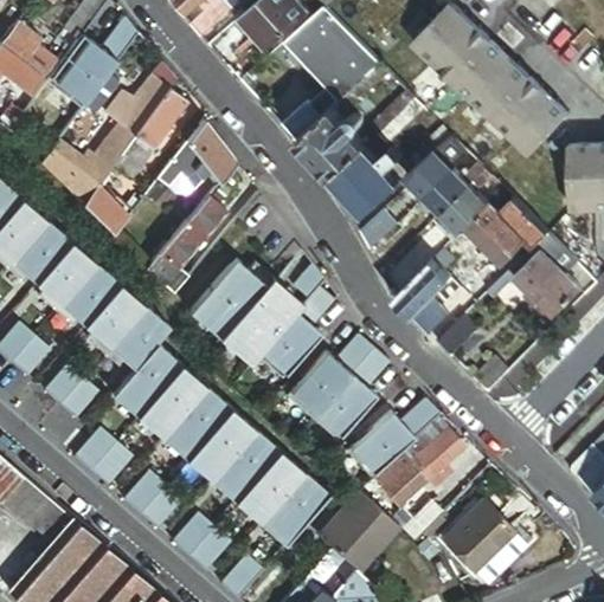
[(83,0),(63,27),(74,34),(77,38),(79,33),(104,0),(83,0)]
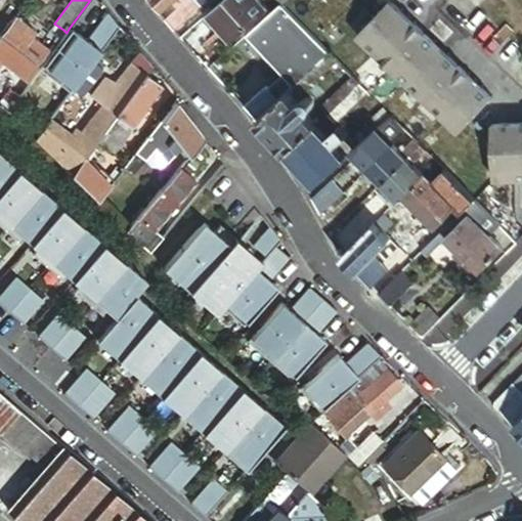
[(149,0),(146,3),(159,17),(171,7),(178,0),(149,0)]
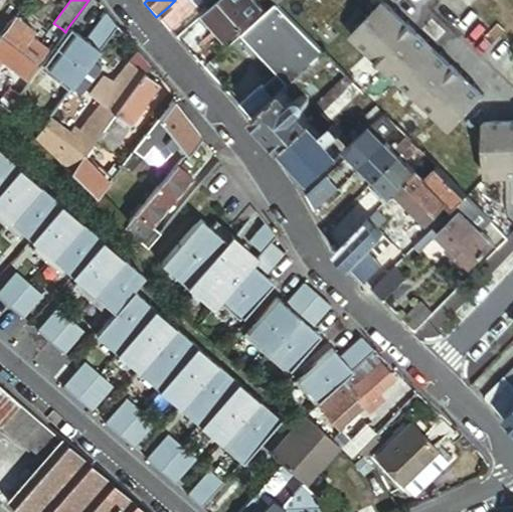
[(186,2),(184,0),(175,0),(168,7),(174,13),(186,2)]
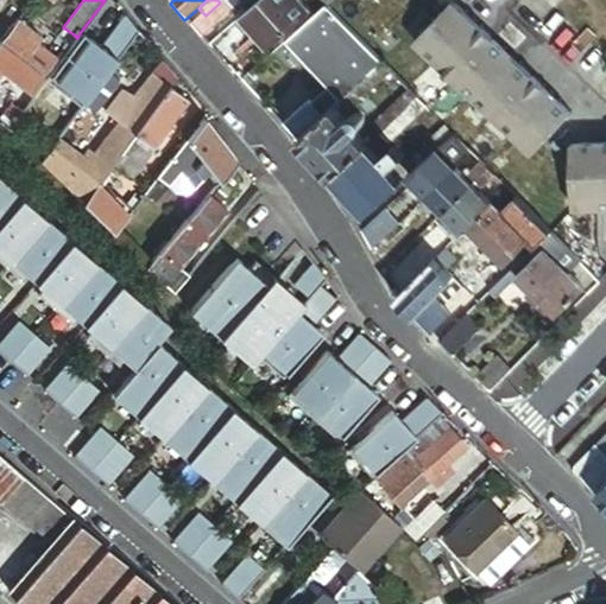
[(218,0),(220,2),(231,13),(245,1),(242,0),(218,0)]
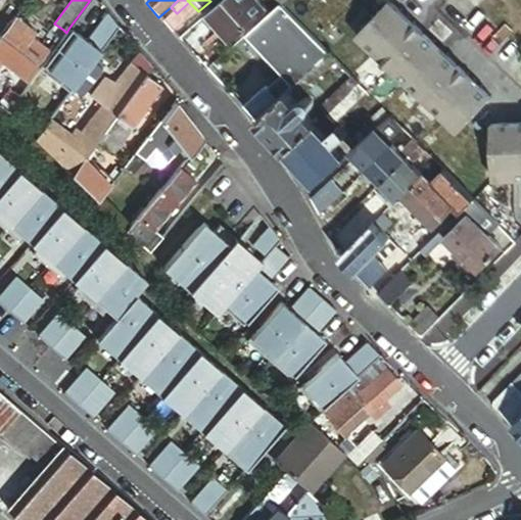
[(228,0),(226,2),(248,29),(266,13),(252,0),(228,0)]
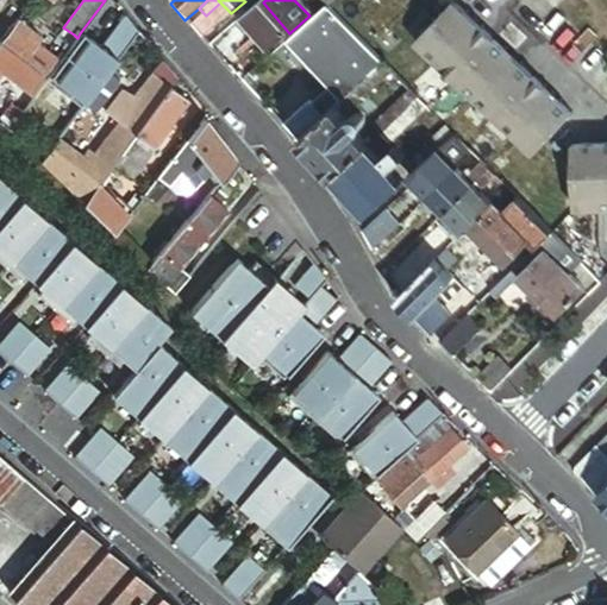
[(337,0),(315,0),(326,11),(326,10),(337,0)]
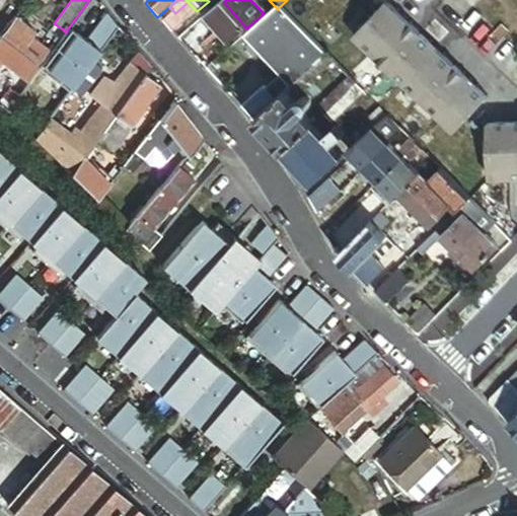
[(162,24),(171,34),(197,11),(188,2),(175,13),(162,24)]
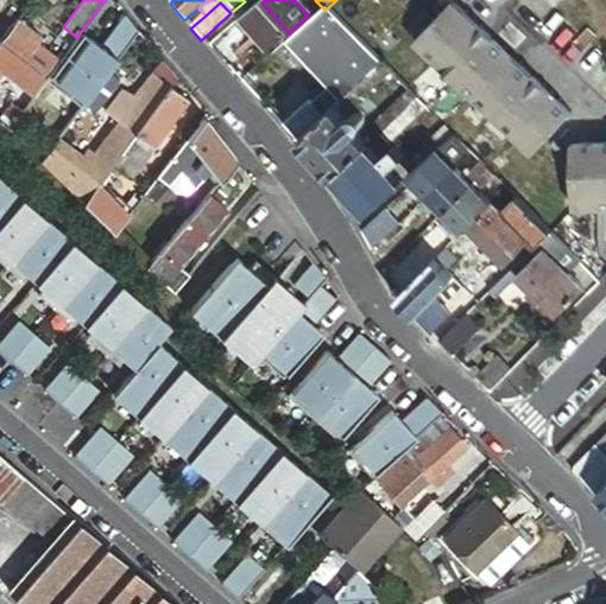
[(241,21),(260,40),(269,51),(289,33),(263,2),(241,21)]
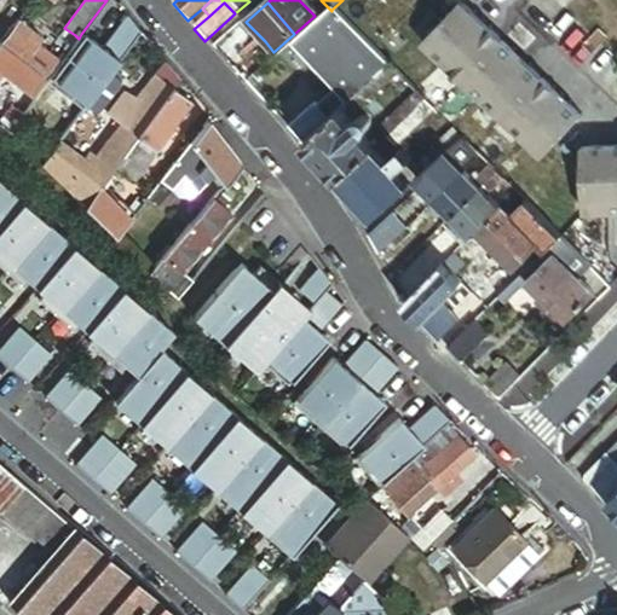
[(479,25),(460,7),(420,48),(439,68),(479,25)]
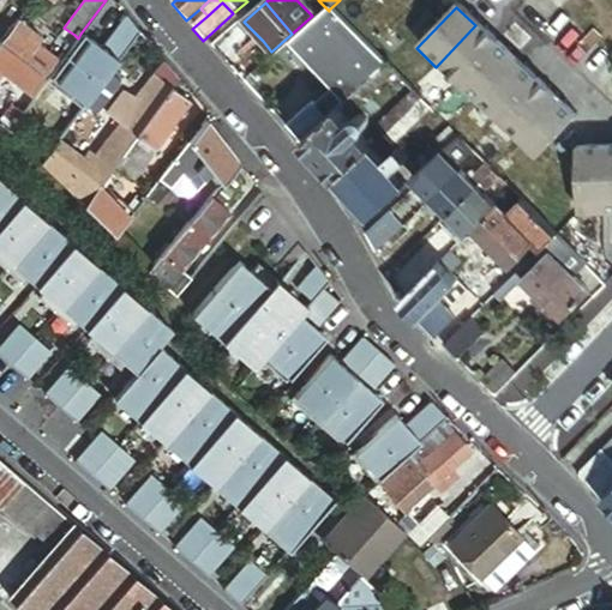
[(318,101),(286,131),(300,148),(336,115),(352,101),(387,68),(329,11),(287,47),(331,94),(321,103),(318,101)]
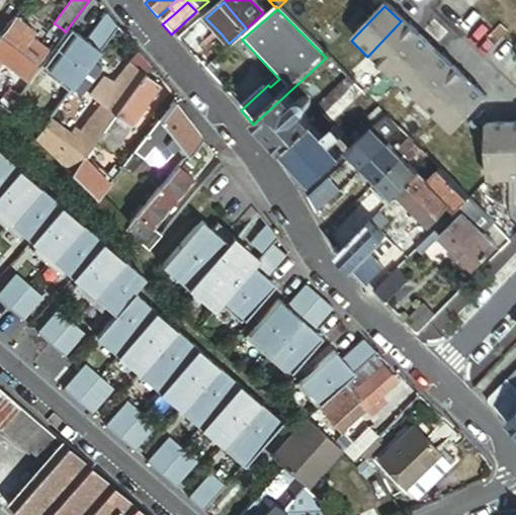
[(28,24),(16,14),(14,17),(26,26),(28,24)]
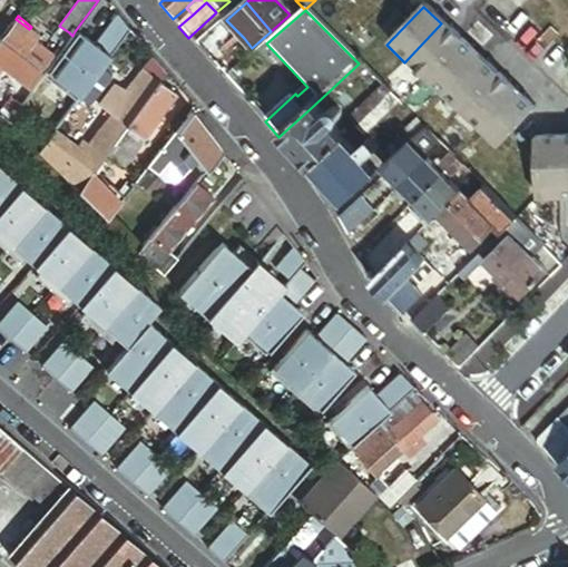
[(77,103),(128,30),(111,18),(92,44),(81,36),(50,78),(48,81),(77,103)]
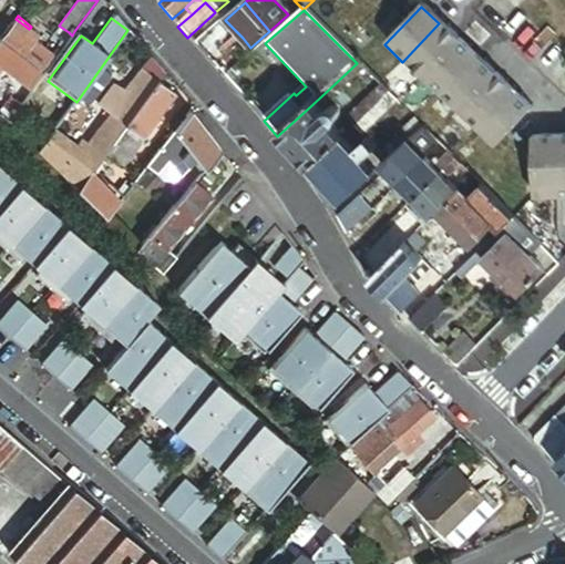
[(29,29),(16,19),(11,24),(32,41),(36,36),(29,29)]
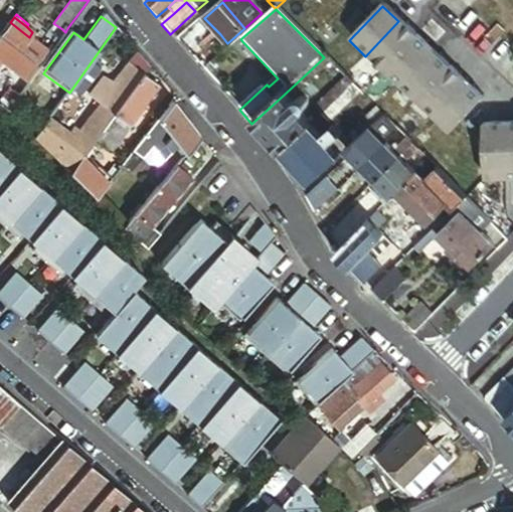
[(220,34),(204,18),(200,22),(215,39),(220,34)]
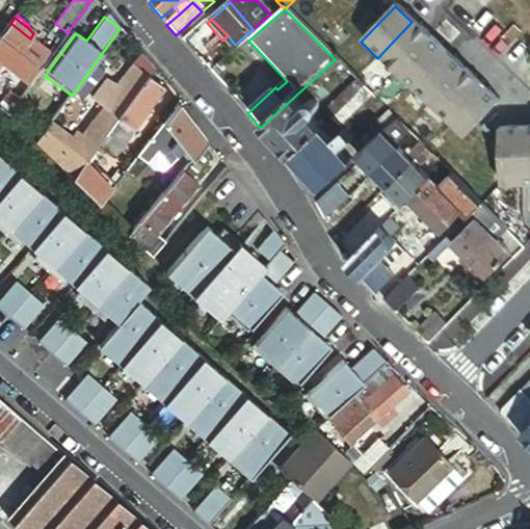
[(429,38),(412,22),(377,58),(395,75),(429,38)]
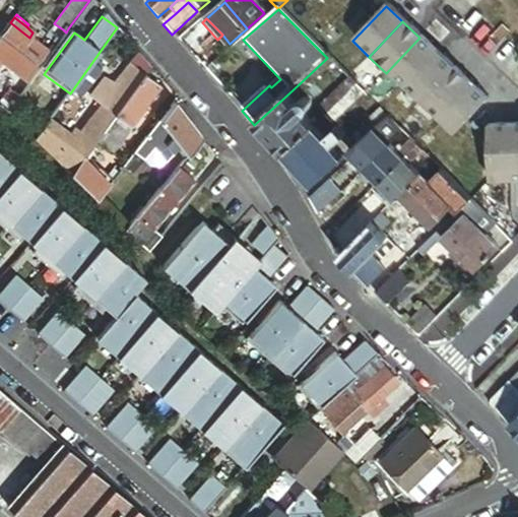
[(35,65),(46,51),(29,38),(10,22),(0,35),(0,39),(35,65)]
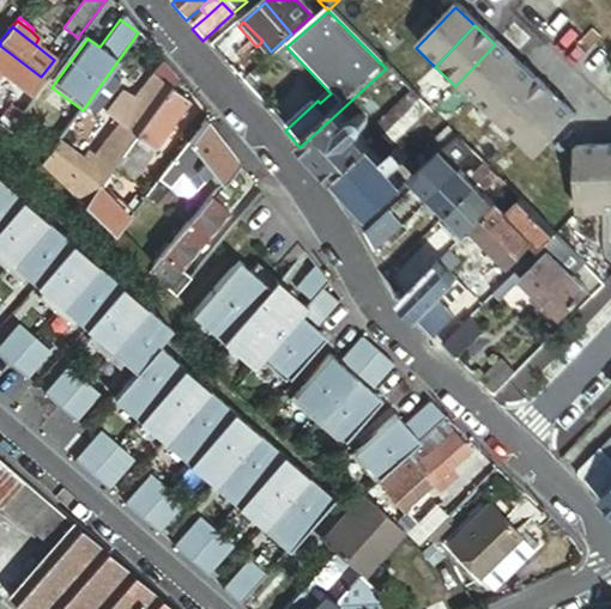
[(74,35),(64,28),(56,38),(66,46),(74,35)]
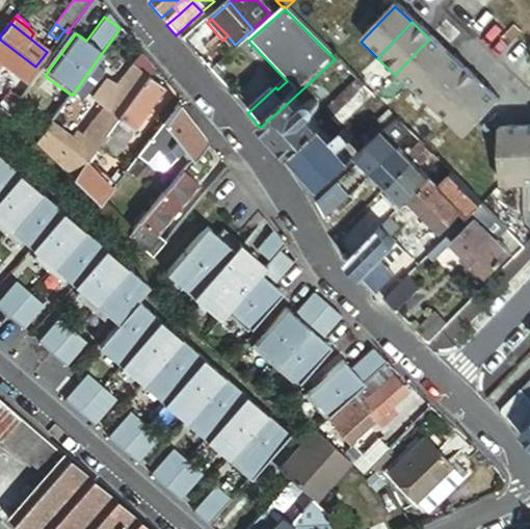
[(42,68),(47,73),(76,33),(70,29),(68,33),(42,68)]
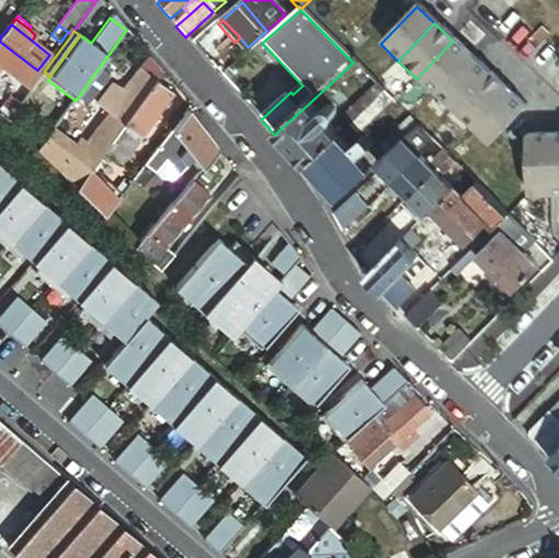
[(470,57),(453,41),(417,79),(434,95),(470,57)]
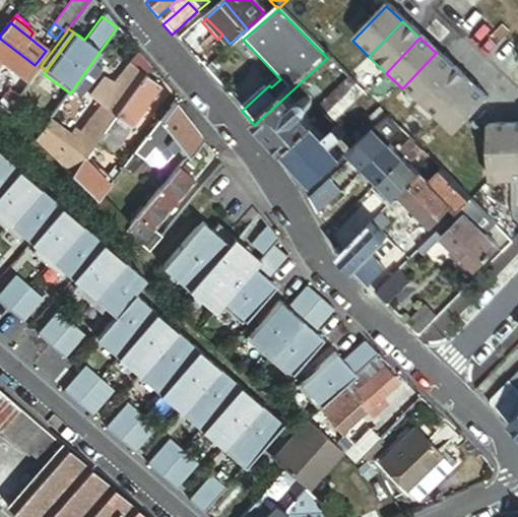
[(23,79),(35,65),(0,39),(0,62),(2,63),(7,67),(23,79)]
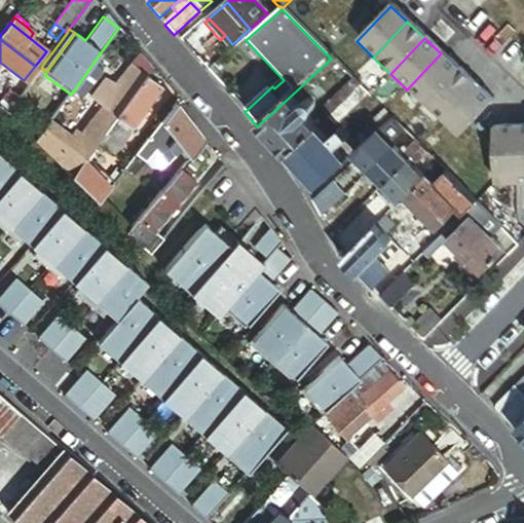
[(458,70),(441,53),(407,89),(424,106),(458,70)]
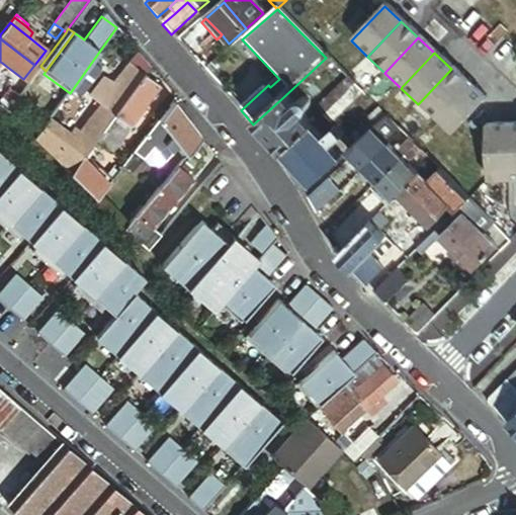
[(142,57),(131,66),(144,76),(151,67),(142,57)]
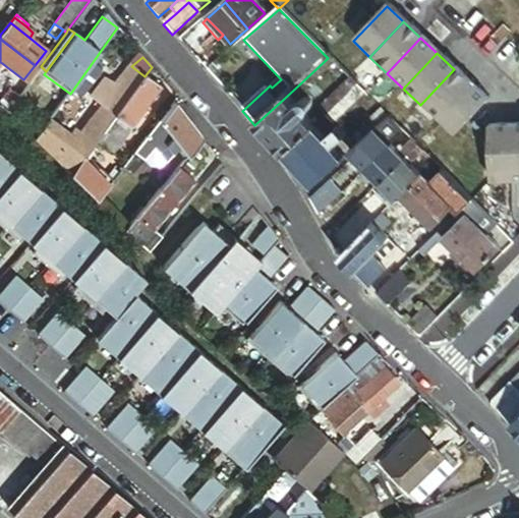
[(316,81),(334,65),(328,58),(298,85),(302,91),(314,79),(316,81)]
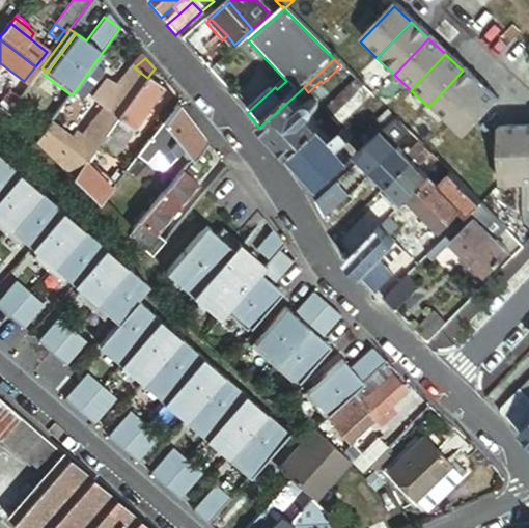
[(106,105),(119,115),(147,78),(134,67),(108,102),(106,105)]
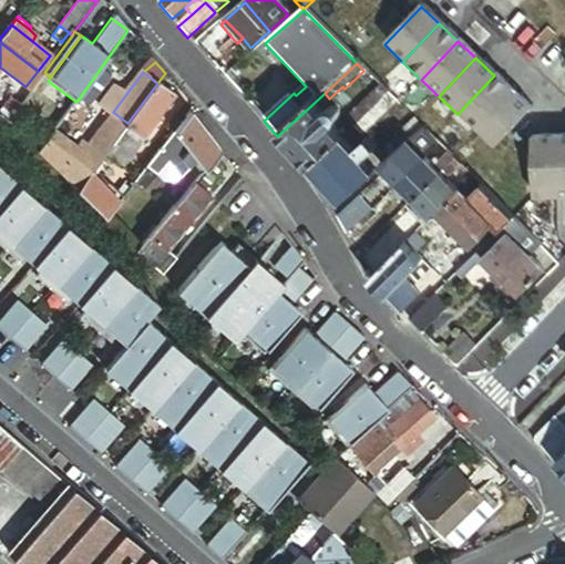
[(512,93),(494,75),(458,114),(475,131),(512,93)]
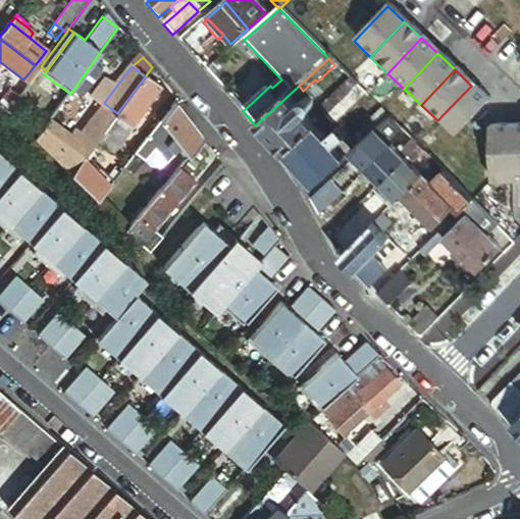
[(117,113),(115,117),(131,128),(161,88),(145,76),(117,113)]
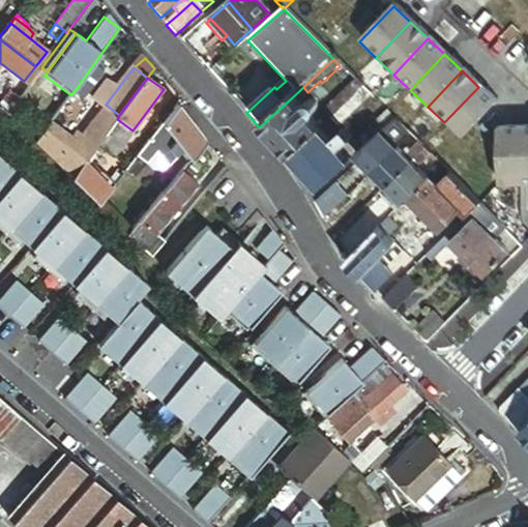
[(329,121),(363,89),(355,82),(322,113),(329,121)]
